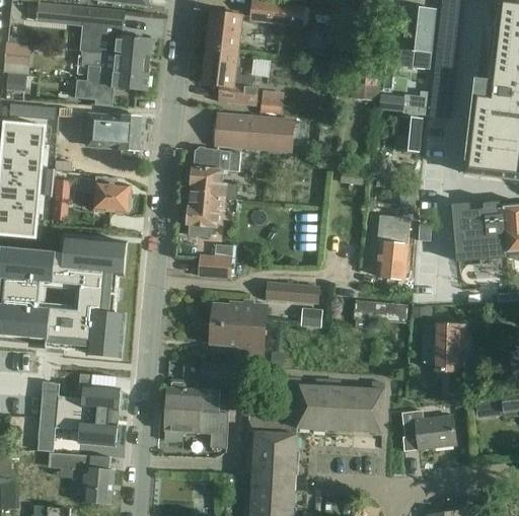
[(305,3),(274,0),(253,0),(251,18),(303,23),(305,3)]
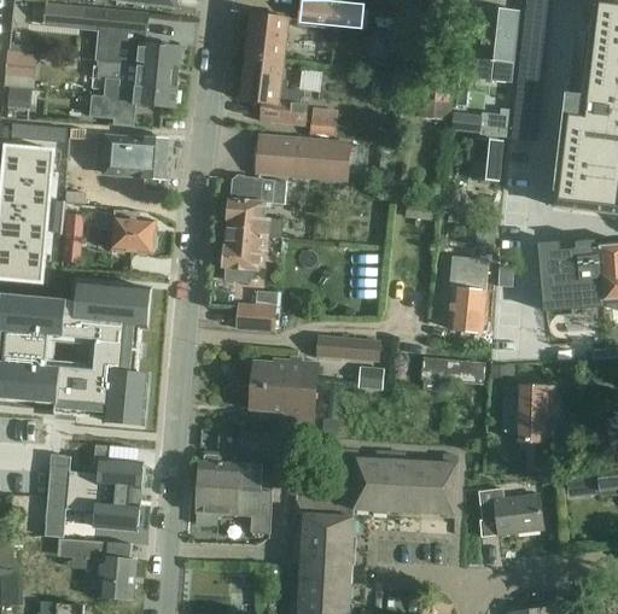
[(617,5),(579,3),(578,22),(581,23),(570,116),(581,117),(578,151),(566,150),(564,182),(553,181),(552,200),(617,205),(617,5)]
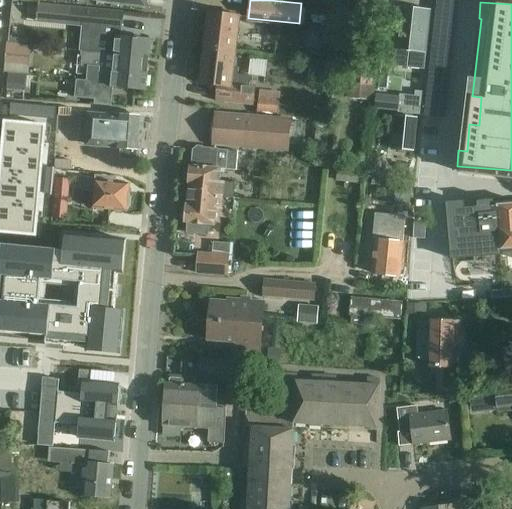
[(397,3),(392,47),(409,49),(407,65),(424,67),(431,7),(397,3)]
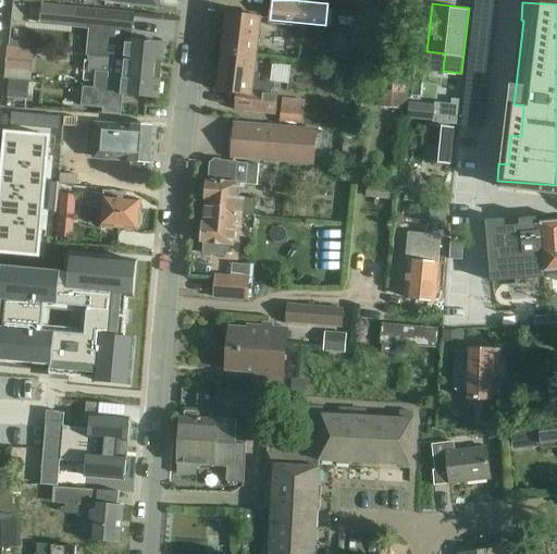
[(131,57),(146,59),(146,56),(161,57),(163,39),(149,38),(149,36),(147,36),(147,38),(131,36),(133,10),(76,4),(74,25),(97,27),(96,33),(91,33),(91,35),(88,37),(87,46),(89,49),(89,51),(124,54),(125,52),(131,52),(131,57)]
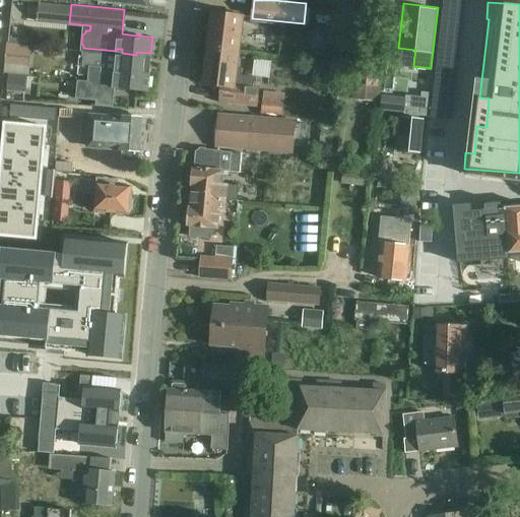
[(213,9),(208,45),(239,49),(243,13),(239,12),(240,10),(217,7),(217,10),(213,9)]
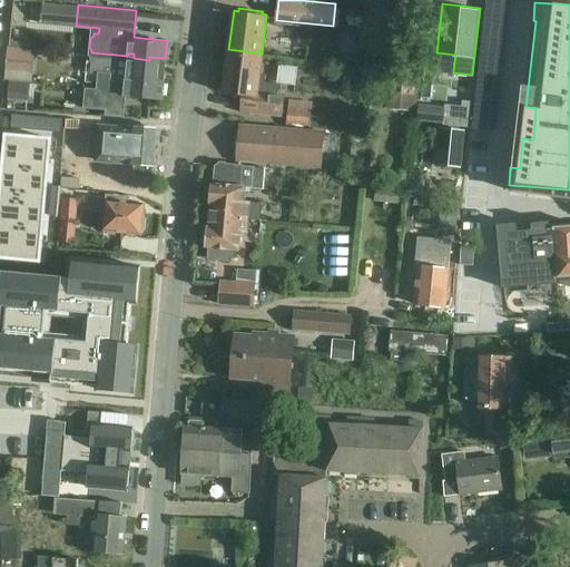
[(415,93),(419,52),(416,52),(418,39),(405,38),(404,50),(391,49),(387,90),(415,93)]
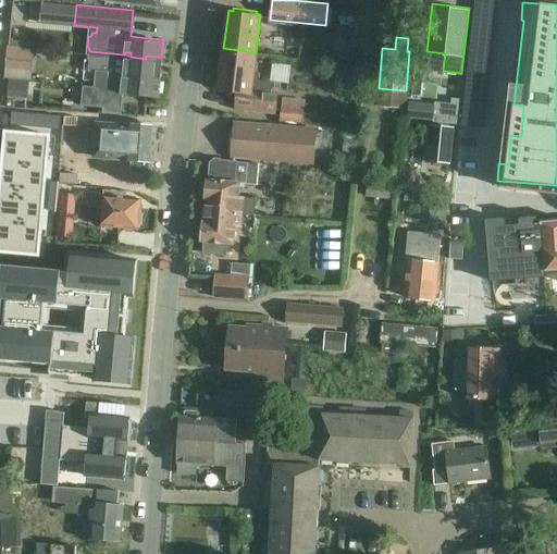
[(8,42),(7,58),(5,64),(27,66),(29,44),(8,42)]
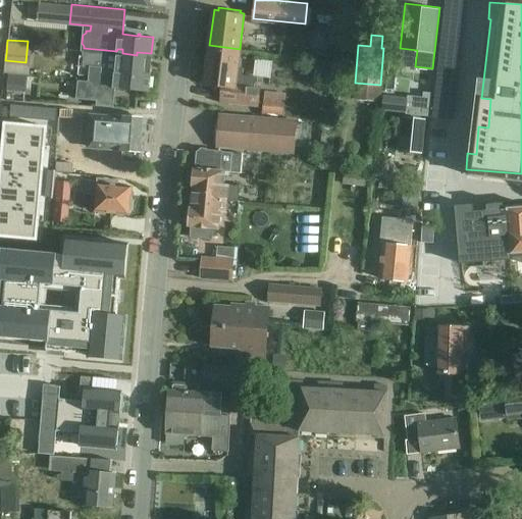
[(238,65),(240,49),(209,45),(204,81),(220,83),(218,99),(257,104),(260,85),(256,85),(257,74),(242,72),(243,66),(238,65)]
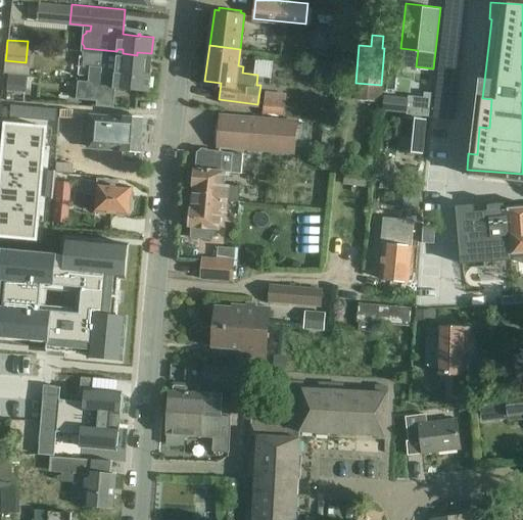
[(84,48),(81,48),(81,50),(83,50),(82,55),(83,55),(82,66),(89,67),(89,63),(102,65),(101,69),(135,73),(136,69),(150,71),(151,53),(137,52),(137,55),(123,53),(123,49),(117,49),(116,51),(84,48)]
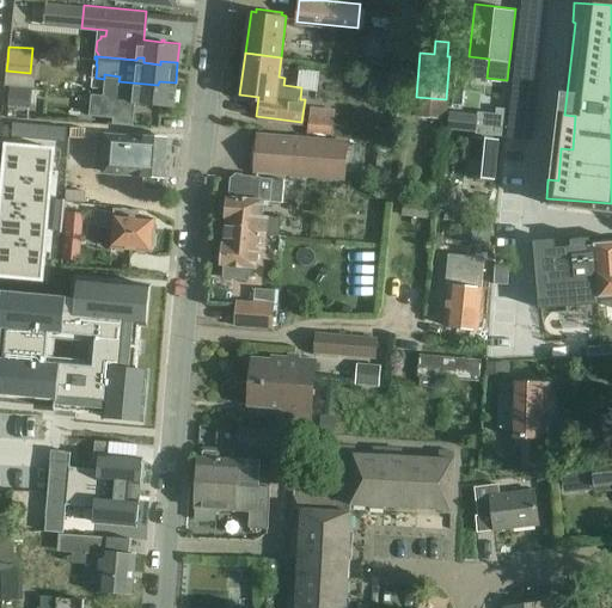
[(173,104),(176,83),(159,81),(158,85),(118,81),(120,77),(104,74),(104,79),(105,79),(103,96),(91,94),(90,111),(114,114),(114,120),(132,121),(133,99),(173,104)]
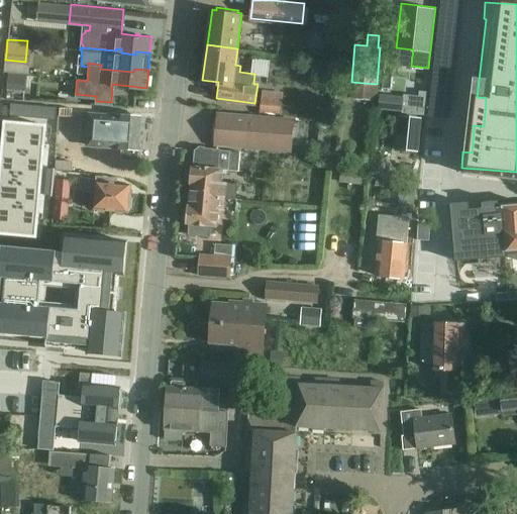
[(8,71),(7,88),(24,90),(26,73),(8,71)]
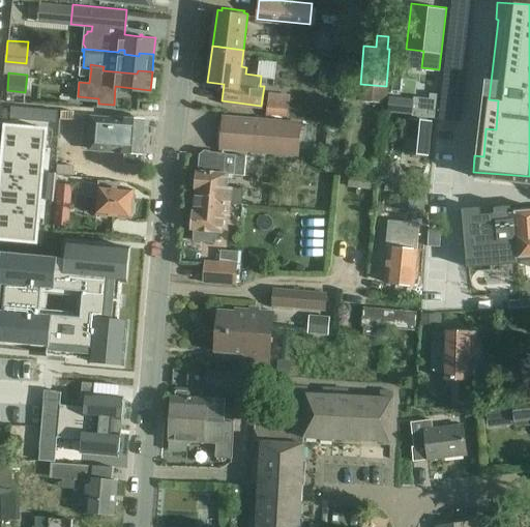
[(266,113),(305,117),(305,118),(315,119),(316,111),(305,110),(305,108),(290,107),(291,93),(268,91),(266,113)]
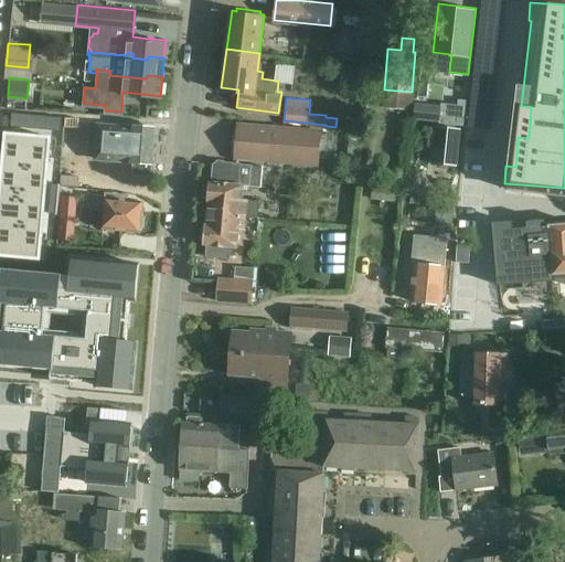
[(440,104),(414,102),(413,118),(439,120),(440,104)]
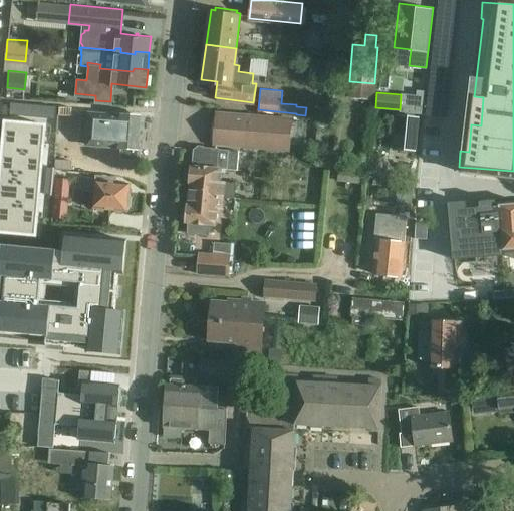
[(56,104),(11,100),(10,112),(55,116),(56,104)]
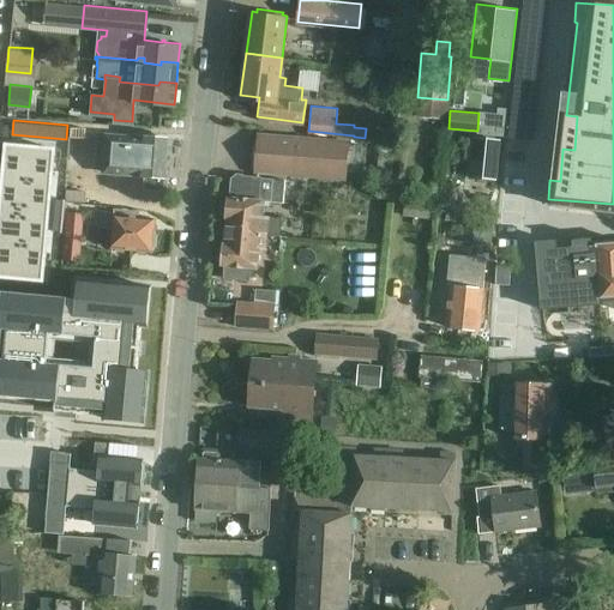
[(85,124),(71,122),(70,133),(85,134),(85,124)]
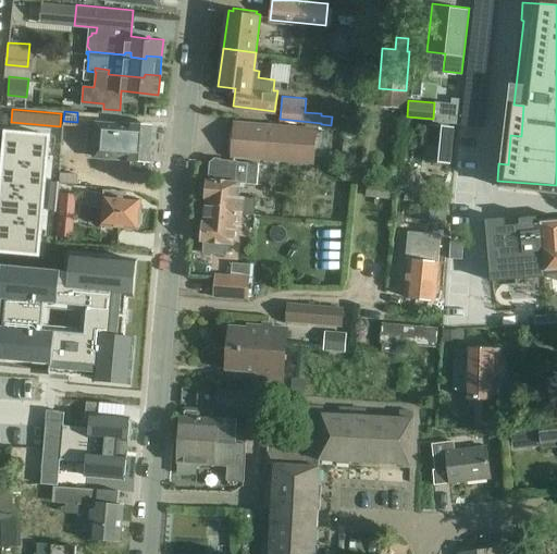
[(102,120),(100,155),(132,157),(131,169),(150,170),(151,158),(152,159),(155,142),(156,124),(123,121),(102,120)]
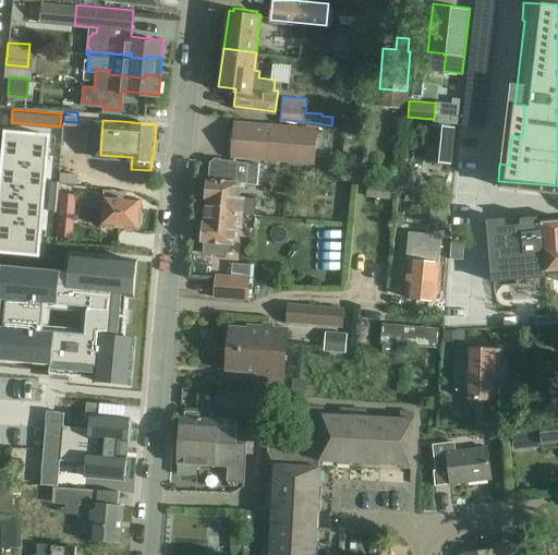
[(328,130),(313,129),(235,121),(232,154),(311,161),(311,154),(326,155),(328,130)]
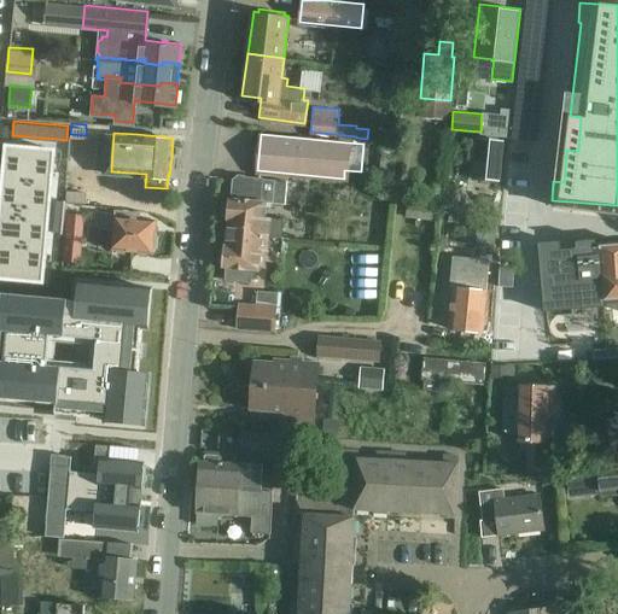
[(499,177),(503,139),(478,135),(474,175),(499,177)]
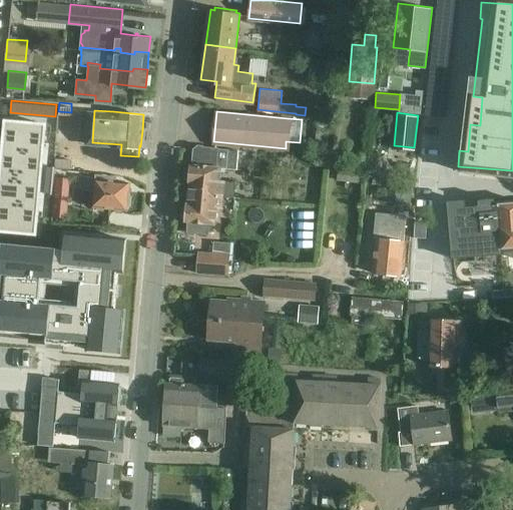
[(0,229),(36,233),(46,122),(4,118),(3,137),(7,137),(6,149),(2,149),(0,163),(5,163),(3,185),(0,185),(0,199),(2,199),(1,211),(0,211),(0,229)]
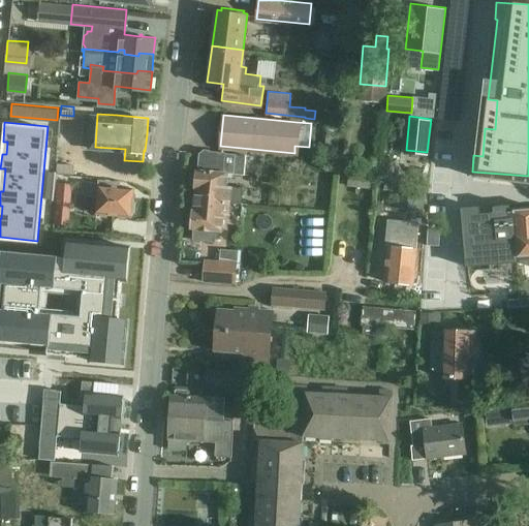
[(57,144),(56,172),(67,173),(68,144),(57,144)]
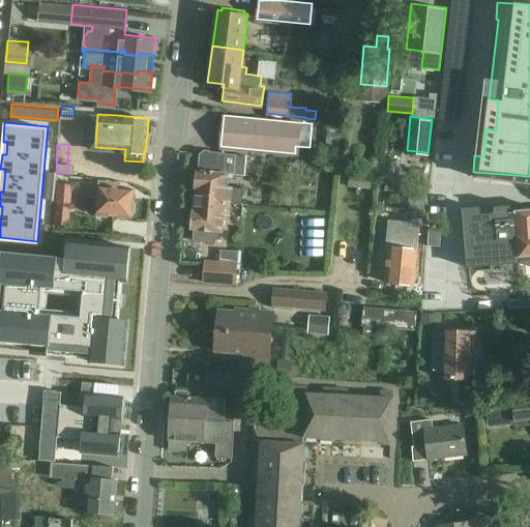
[(200,170),(198,169),(198,170),(192,175),(192,181),(196,186),(196,192),(207,194),(207,199),(231,201),(241,202),(243,186),(227,184),(228,172),(243,173),(245,154),(202,150),(200,170)]
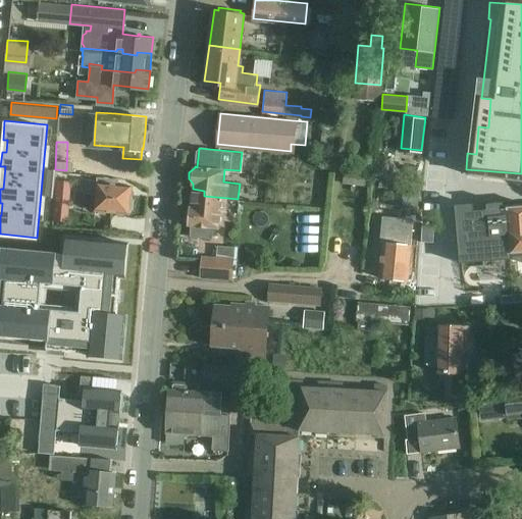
[(48,167),(45,194),(52,195),(55,168),(48,167)]
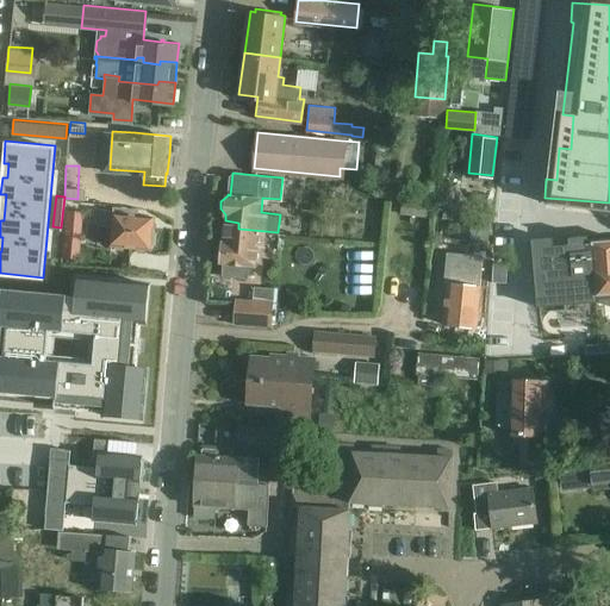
[(113,224),(111,242),(150,245),(153,216),(136,214),(136,208),(114,206),(114,208),(95,207),(94,222),(113,224)]
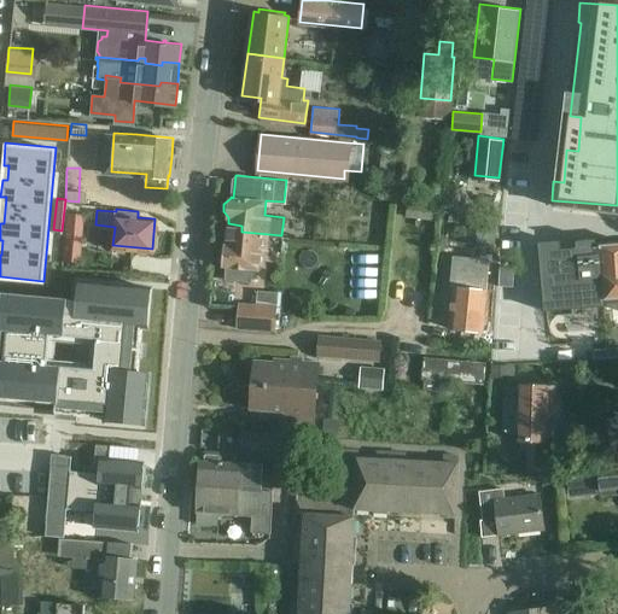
[(66,222),(83,223),(85,212),(68,211),(66,222)]
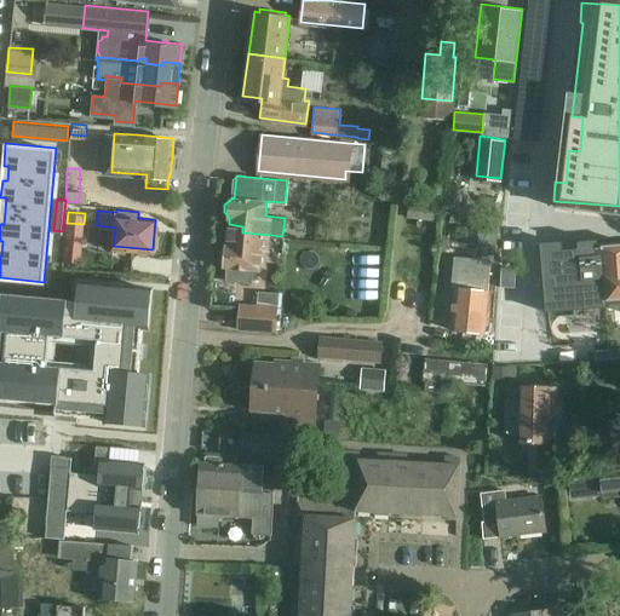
[(242,226),(229,224),(227,246),(220,251),(219,259),(224,265),(224,266),(228,266),(228,278),(251,281),(252,269),(260,270),(262,249),(269,249),(270,235),(242,232),(242,226)]
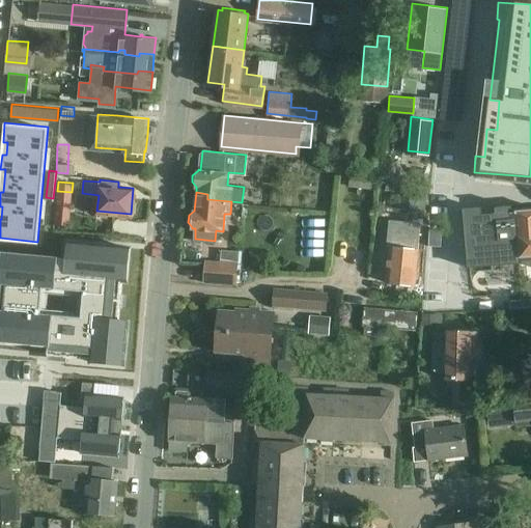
[(495,214),(480,215),(479,206),(463,207),(468,267),(520,262),(519,256),(530,255),(530,210),(511,213),(495,214)]
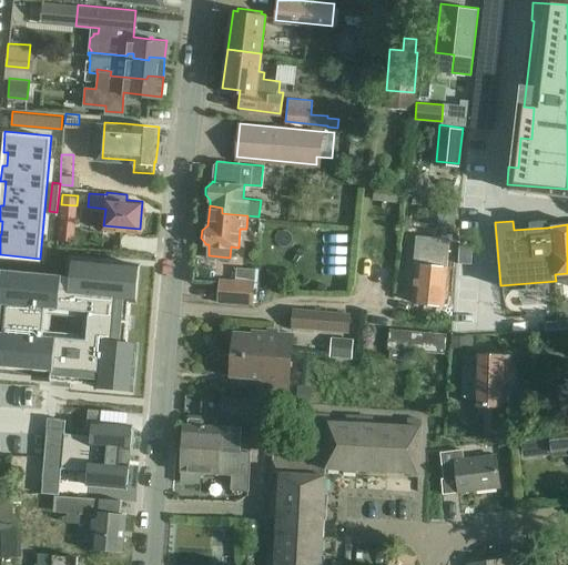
[(443,304),(447,268),(448,255),(455,256),(456,242),(457,229),(440,226),(437,259),(418,256),(414,301),(443,304)]
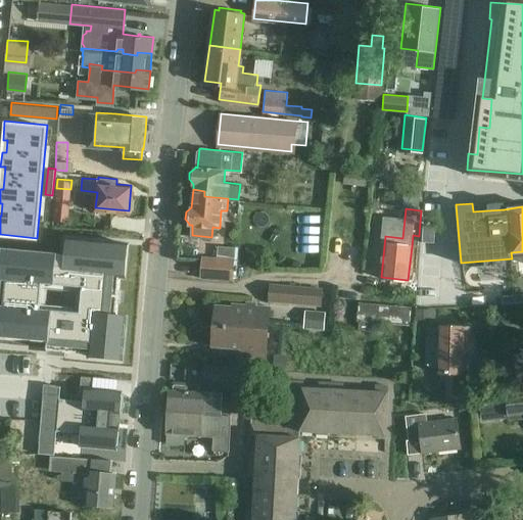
[(423,225),(422,233),(434,233),(435,225),(423,225)]
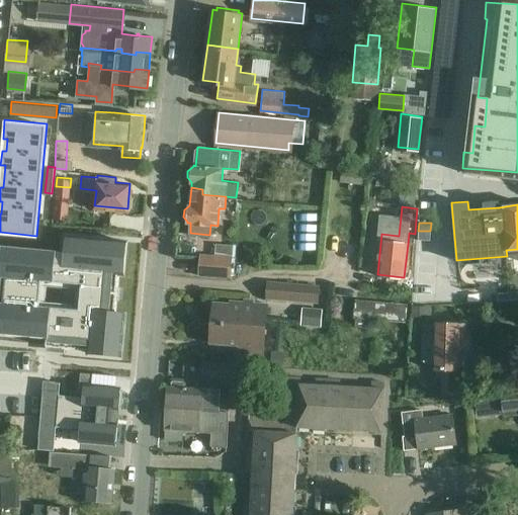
[(120,294),(125,233),(67,229),(66,245),(1,240),(0,250),(0,352),(45,358),(44,365),(87,370),(86,373),(118,376),(122,334),(112,333),(115,294),(120,294)]
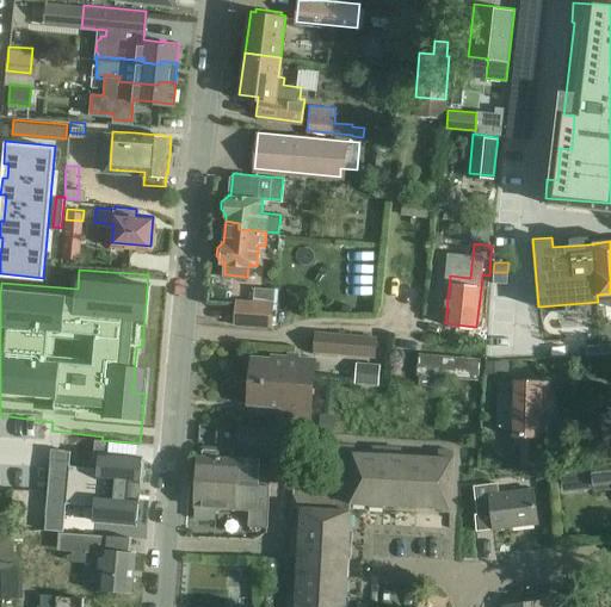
[(507,272),(493,272),(493,280),(507,282),(507,272)]
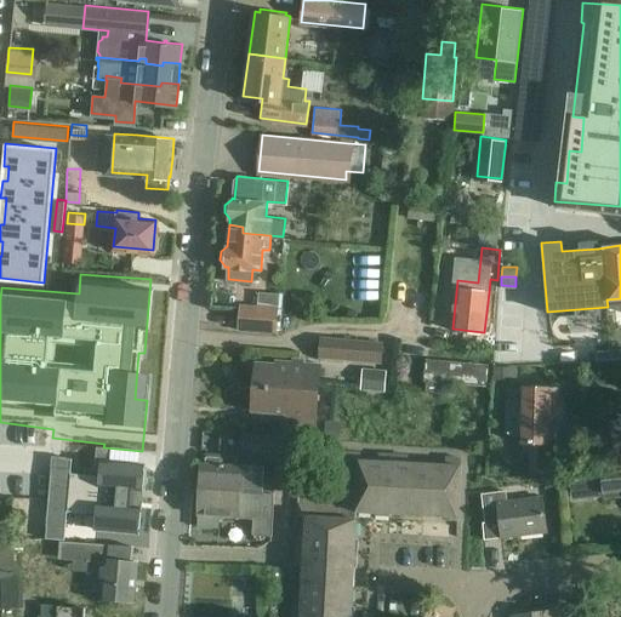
[(243,307),(240,331),(278,333),(280,309),(243,307)]
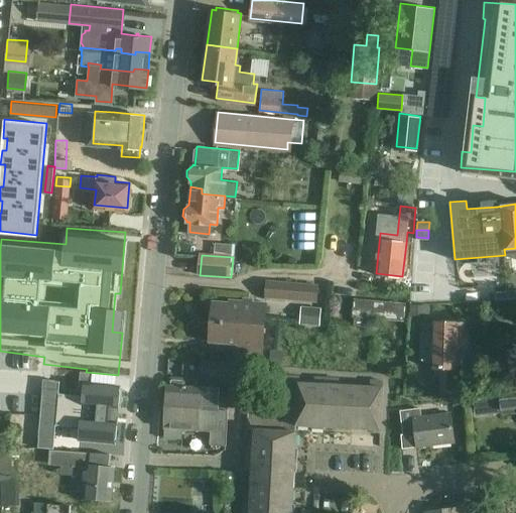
[(264,296),(316,301),(317,282),(265,278),(264,296)]
